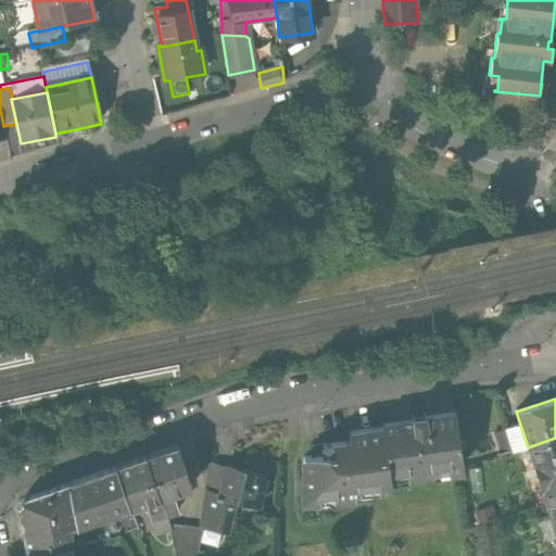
[(382,422),(382,427),(390,478),(407,476),(407,480),(422,478),(421,474),(430,472),(431,477),(443,476),(447,470),(463,468),(455,411),(425,415),(425,414),(412,416),(412,418),(382,422)]
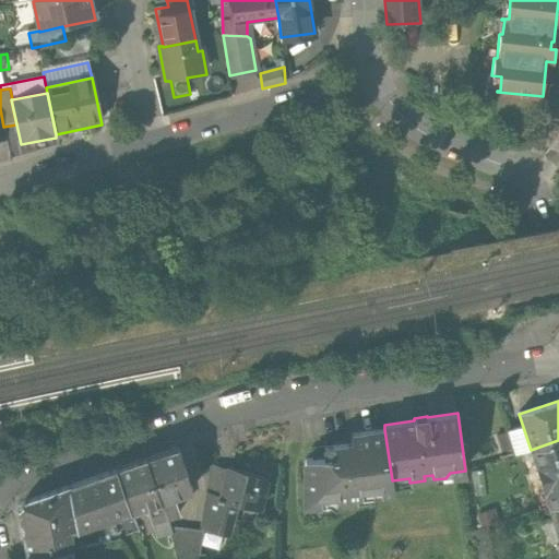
[(499,461),(531,450),(523,427),(490,438),(499,461)]
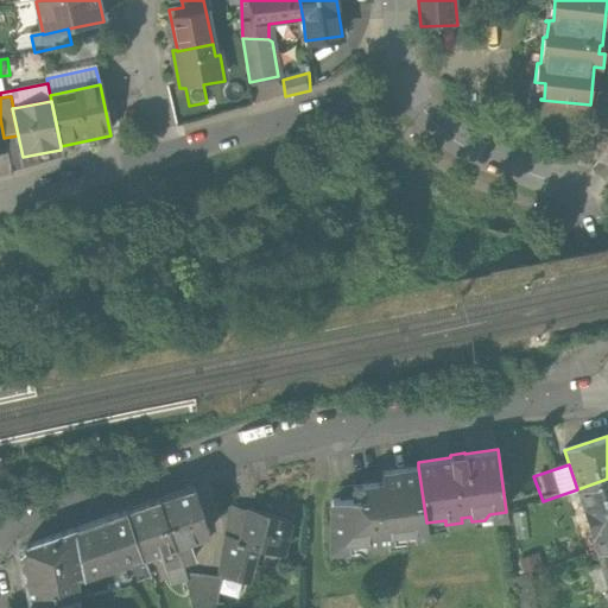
[(428,533),(426,523),(418,467),(382,473),(384,482),(337,488),(340,500),(331,501),(330,551),(358,546),(365,552),(369,545),(387,543),(387,539),(428,533)]
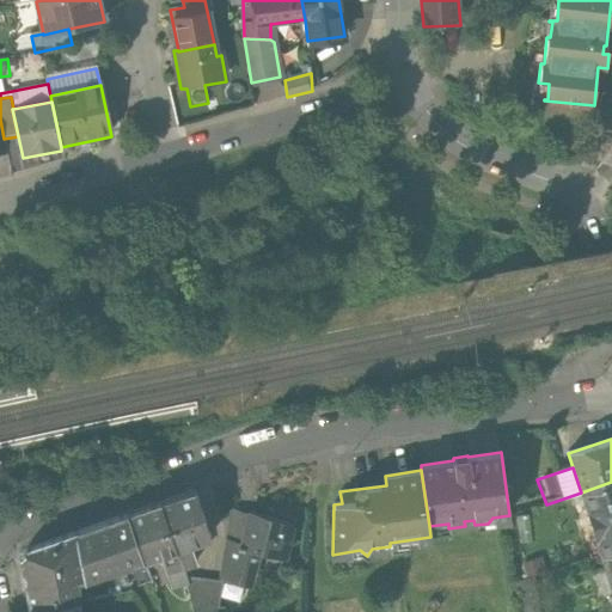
[(611,482),(581,493),(601,558),(611,554),(611,482)]
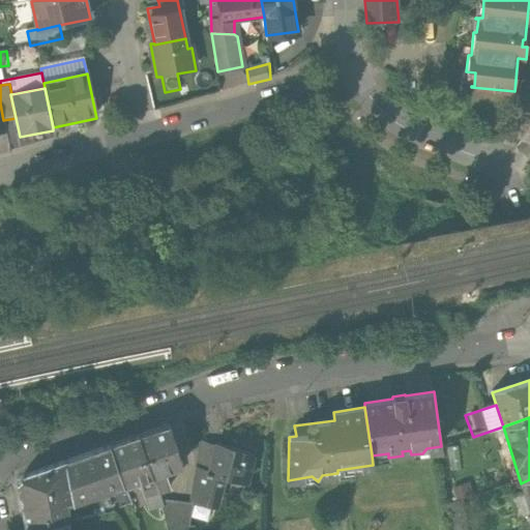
[(168,424),(138,436),(151,475),(165,471),(182,465),(168,424)]
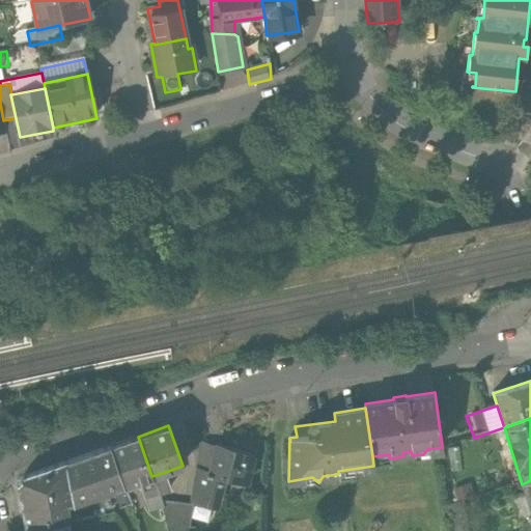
[(138,481),(151,476),(138,437),(109,447),(122,486),(138,481)]
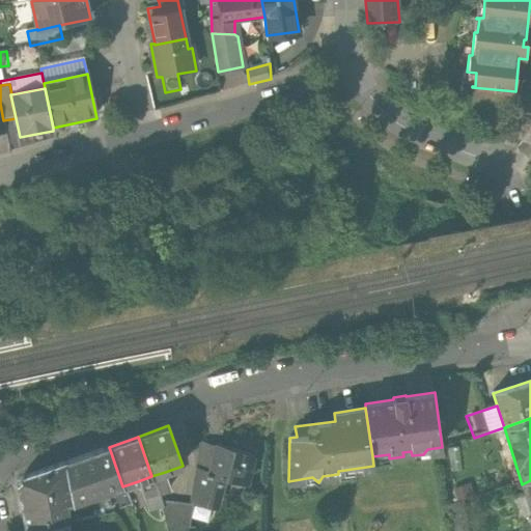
[(205,444),(193,503),(215,508),(223,479),(244,484),(251,457),(236,451),(205,444)]
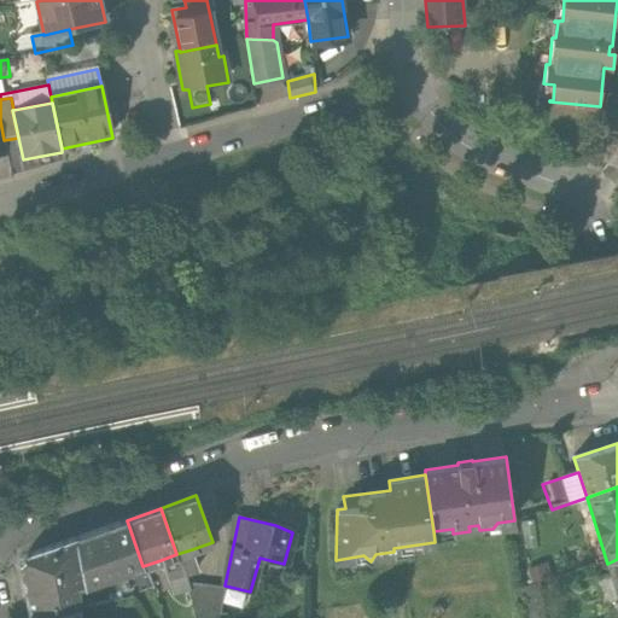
[(86,587),(143,566),(127,520),(76,538),(86,587)]
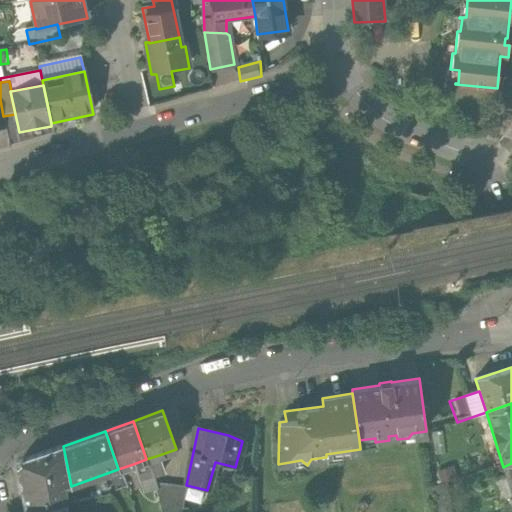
[(17,467),(25,507),(64,502),(62,487),(71,486),(63,446),(24,459),(17,467)]
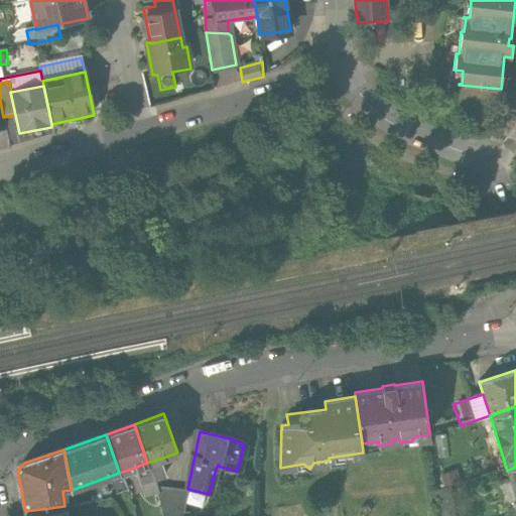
[(160,459),(147,463),(153,478),(165,474),(160,459)]
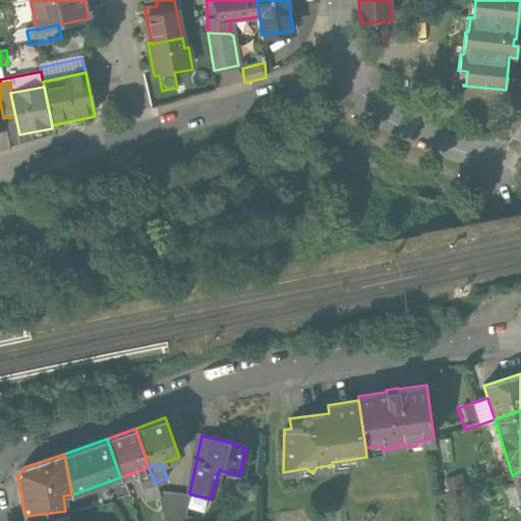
[(158,490),(155,482),(149,467),(135,472),(147,503),(159,498),(158,490)]
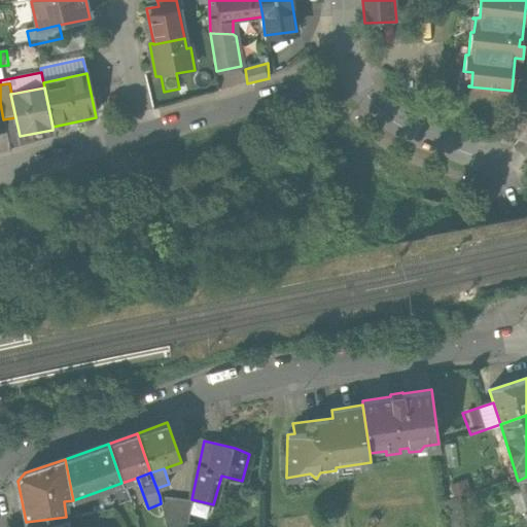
[(526,477),(518,481),(526,511),(526,477)]
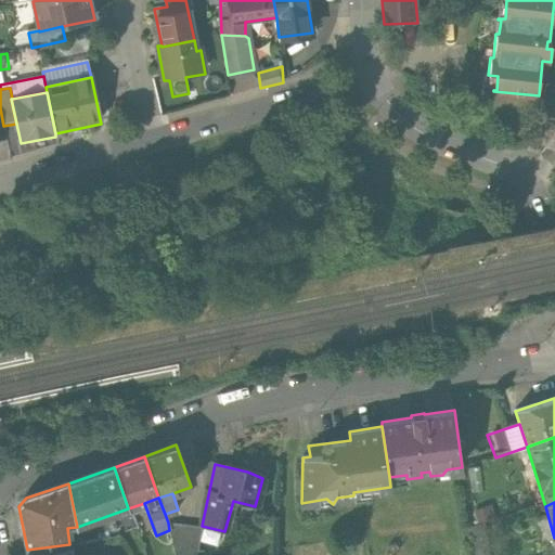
[(479,527),(483,525),(498,520),(493,506),(475,512),(479,527)]
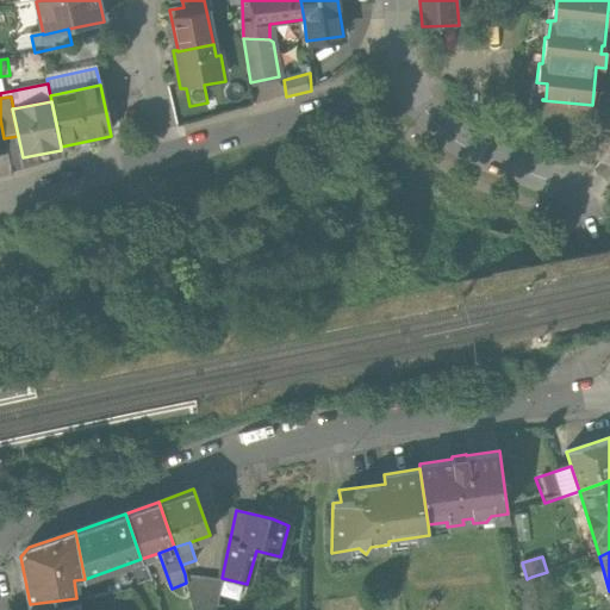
[(222,578),(185,574),(186,583),(192,609),(222,609),(223,605),(216,603),(222,578)]
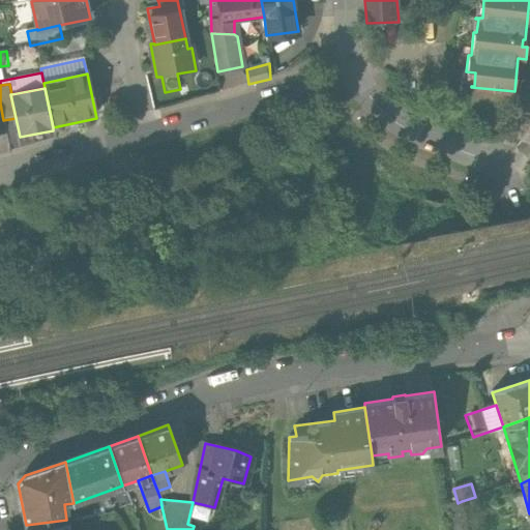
[(458,503),(449,505),(452,529),(466,529),(462,501),(458,503)]
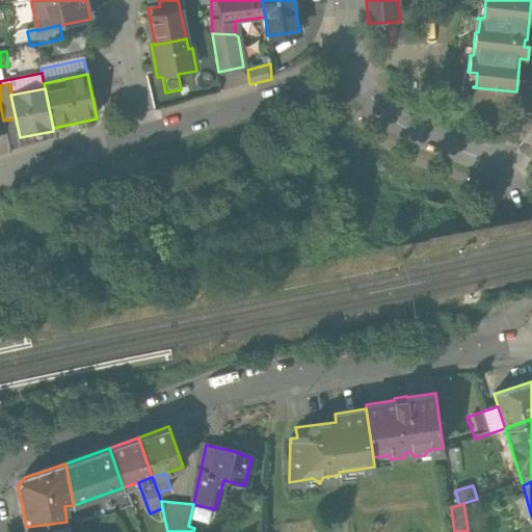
[(26,527),(27,531),(69,531),(67,522),(26,527)]
